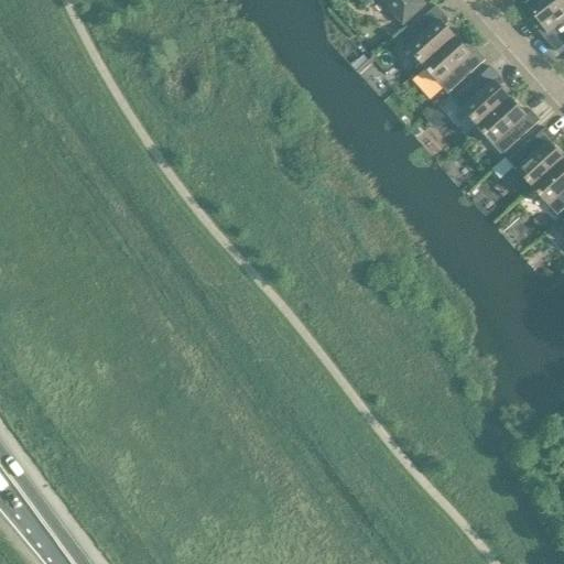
[(359,0),(366,6),(371,0),(381,0),(402,24),(424,4),(420,0),(359,0)]
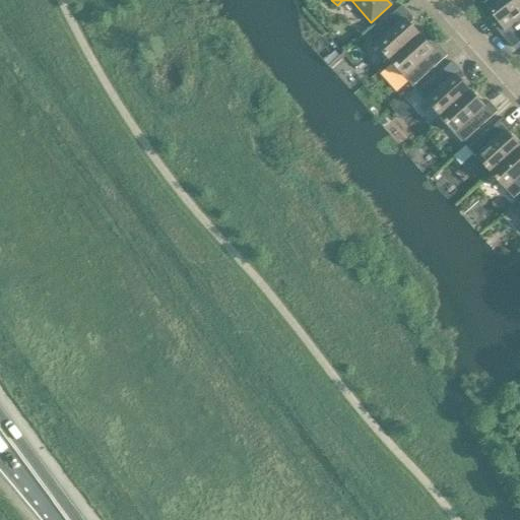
[(519,0),(486,0),(483,3),(504,29),(519,17),(519,0)]
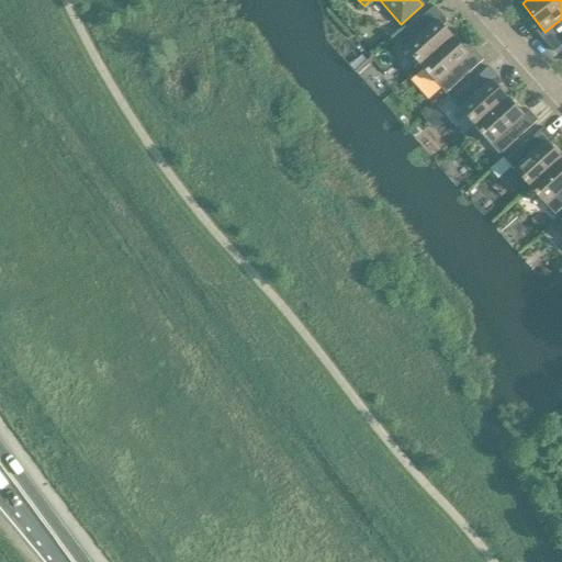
[(435,6),(420,19),(397,38),(422,66),(454,37),(439,20),(444,15),(435,6)]
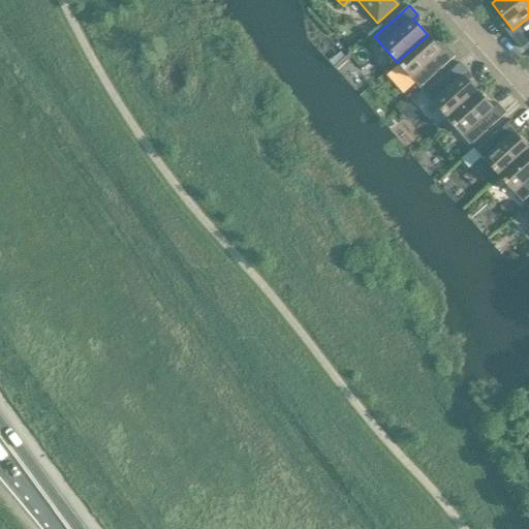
[(428,35),(397,62),(419,88),(455,56),(446,47),(441,51),(428,35)]
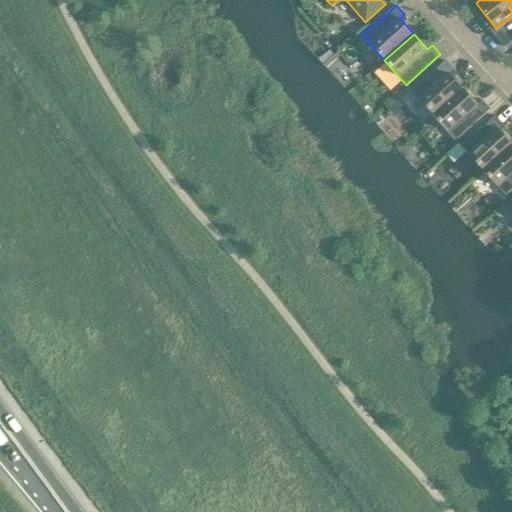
[(434,115),(463,89),(449,73),(454,69),(446,60),(412,91),(434,115)]
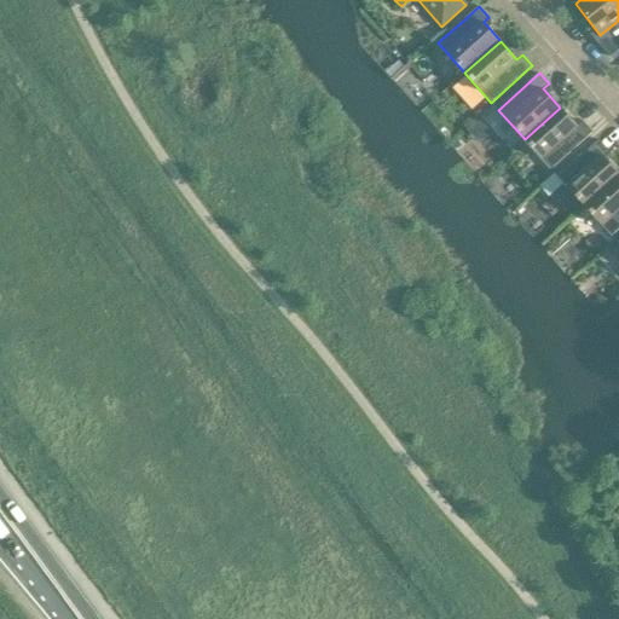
[(577,126),(560,108),(525,139),(551,169),(593,132),(582,121),(577,126)]
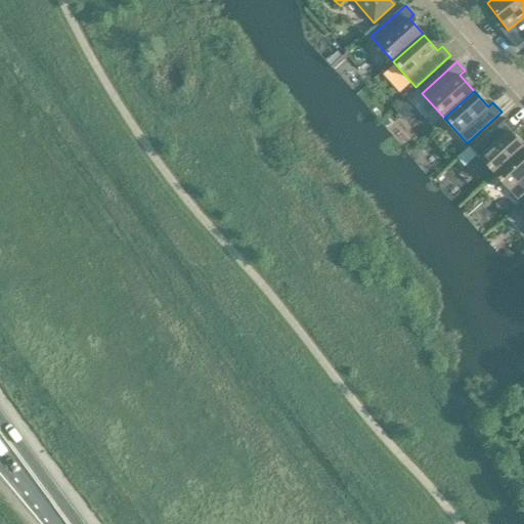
[(494,175),(523,147),(523,146),(511,132),(516,128),(507,118),(472,149),(494,175)]
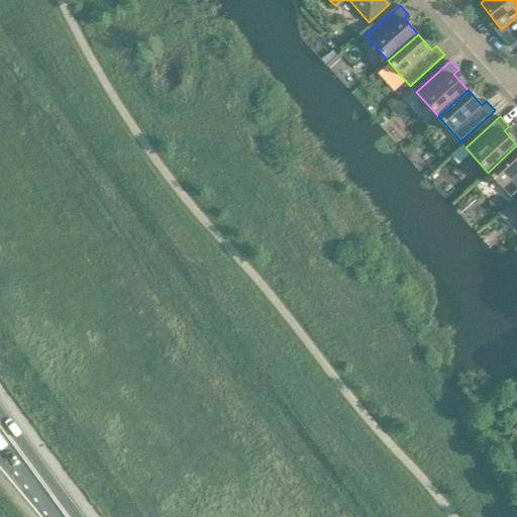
[(516,145),(488,173),(510,197),(516,191),(516,145)]
